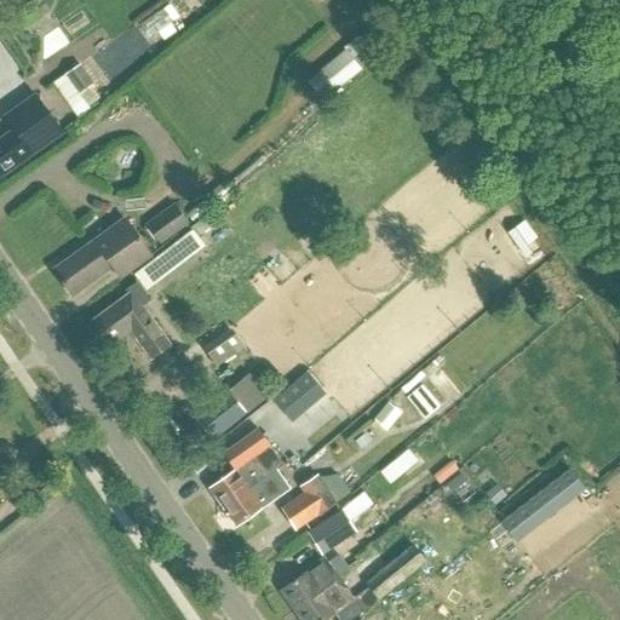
[(304,80),(320,101),(359,68),(342,49),(304,80)]
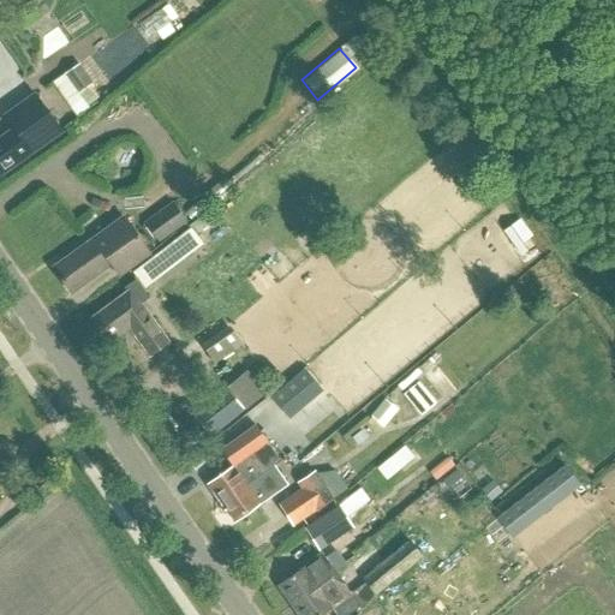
[(93,84),(78,65),(64,75),(78,94),(93,84)]
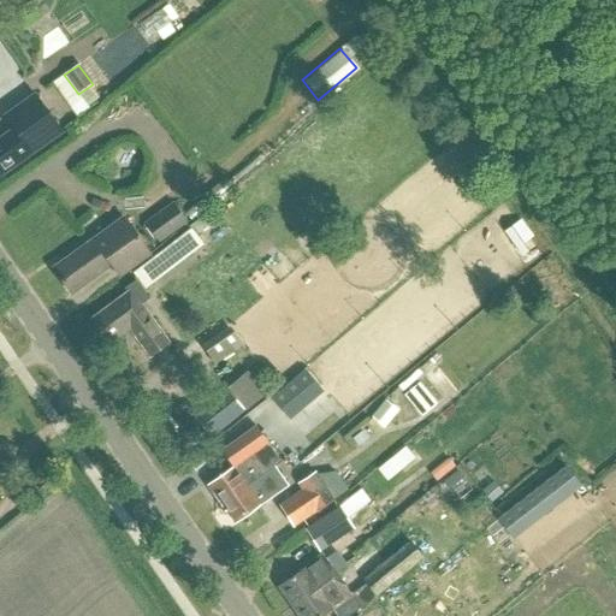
[(0,137),(0,175),(33,153),(31,152),(60,130),(34,94),(4,116),(13,129),(0,137)]
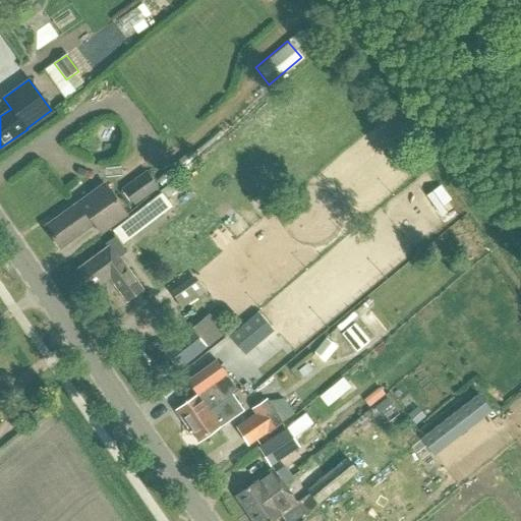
[(153,170),(128,187),(139,204),(164,186),(153,170)]
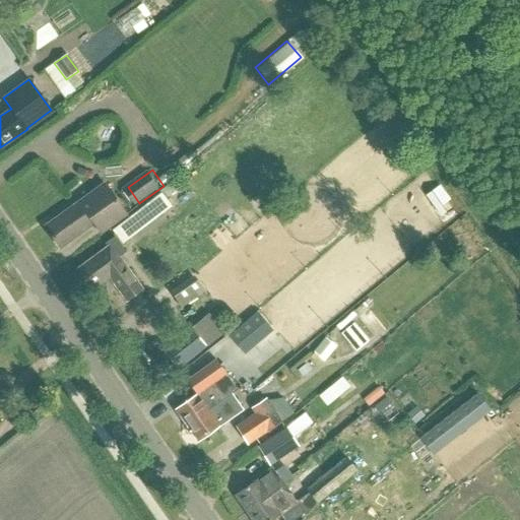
[(437,188),(425,196),(440,215),(451,207),(437,188)]
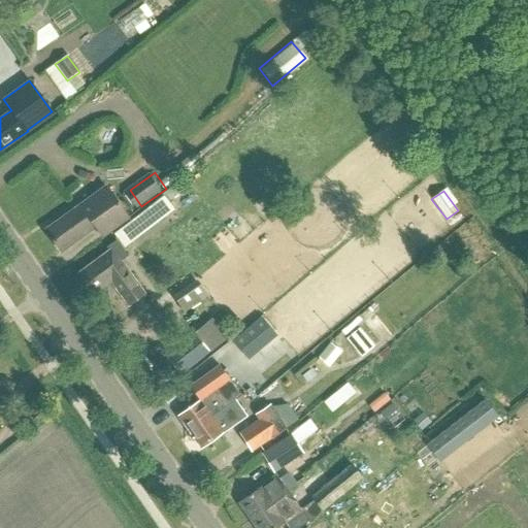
[(48,231),(60,249),(62,252),(97,228),(104,238),(131,220),(112,193),(86,210),(84,206),(48,231)]
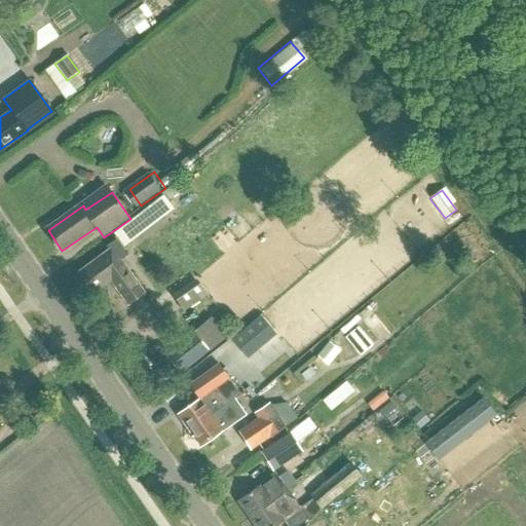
[(163,196),(153,204),(163,218),(174,210),(163,196)]
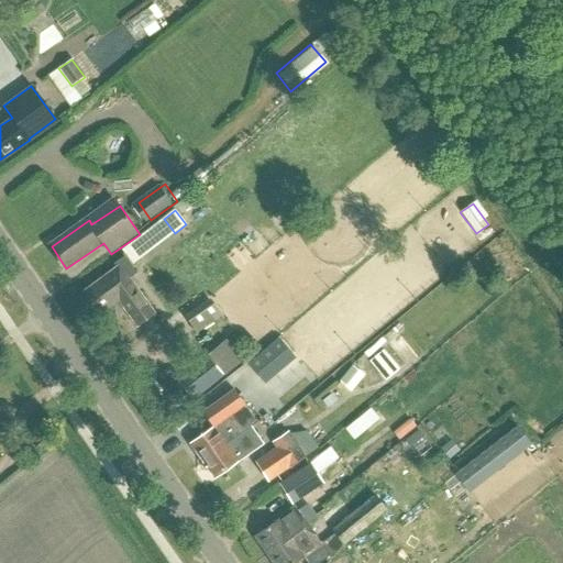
[(136,328),(153,316),(134,290),(127,278),(136,272),(125,256),(116,263),(120,268),(85,294),(99,313),(118,300),(119,301),(136,328)]
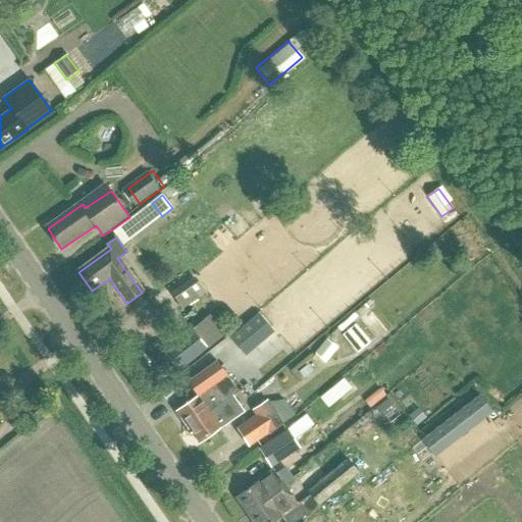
[(290,303),(311,288),(304,278),(282,294),(290,303)]
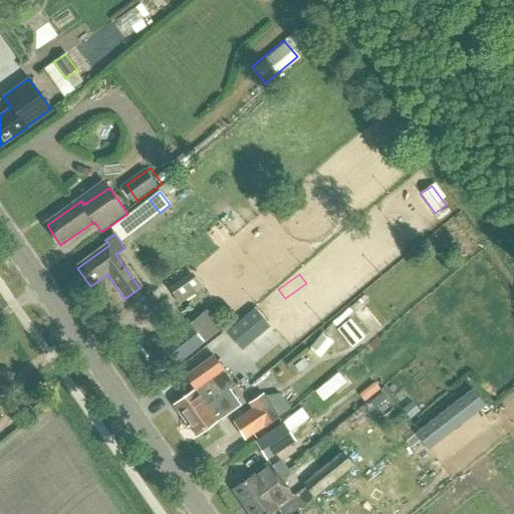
[(192,279),(169,294),(177,305),(199,290),(192,279)]
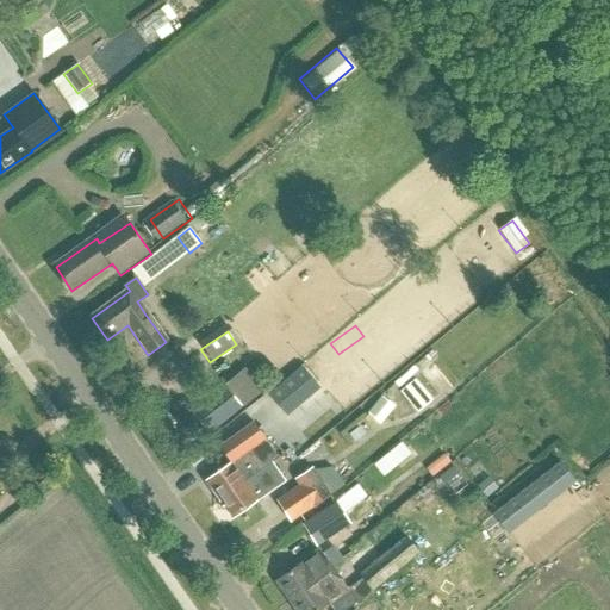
[(305,369),(272,398),(284,412),(317,385),(305,369)]
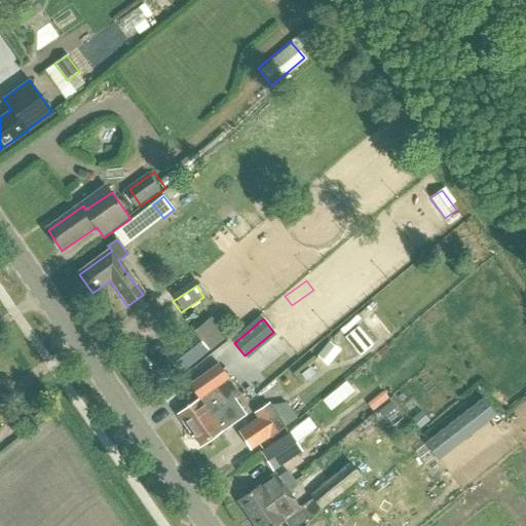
[(195,331),(166,353),(181,372),(210,349),(195,331)]
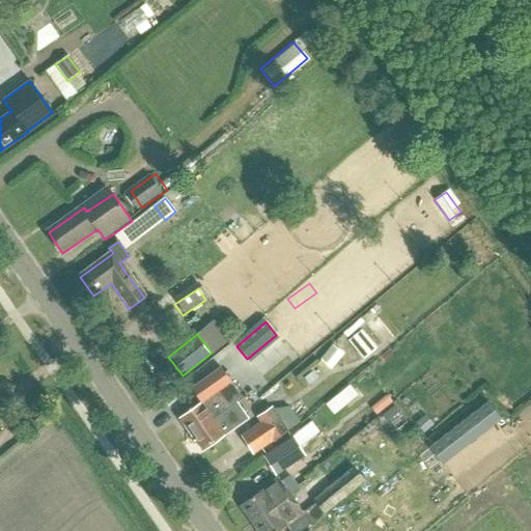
[(316,361),(327,369),(340,352),(330,343),(316,361)]
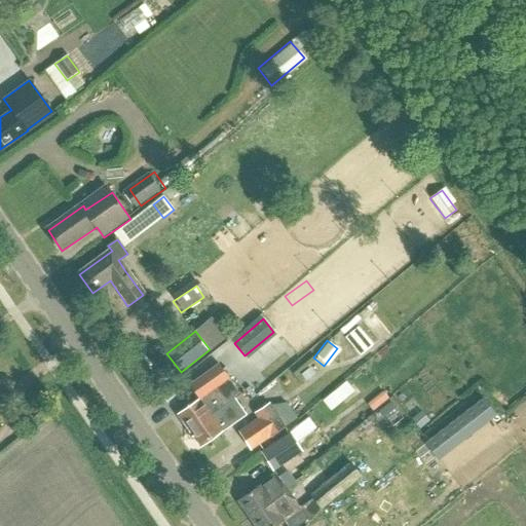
[(202,397),(202,396),(228,378),(218,364),(188,384),(198,400),(202,397)]
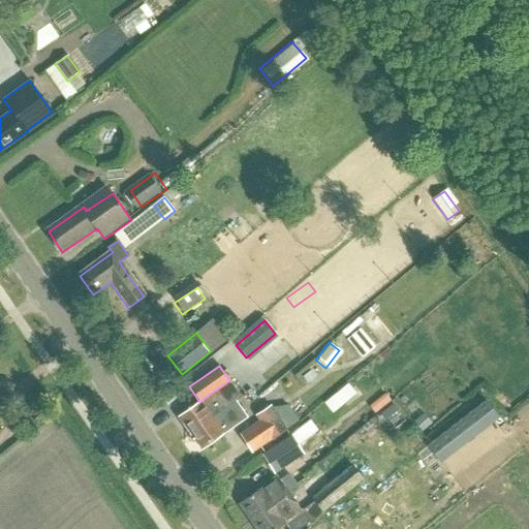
[(178,416),(190,433),(193,430),(242,397),(229,380),(204,398),(204,399),(199,402),(178,416)]
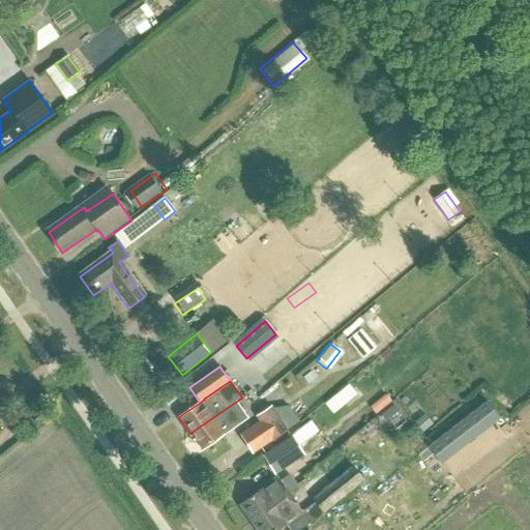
[(330,400),(325,404),(334,413),(339,409),(330,400)]
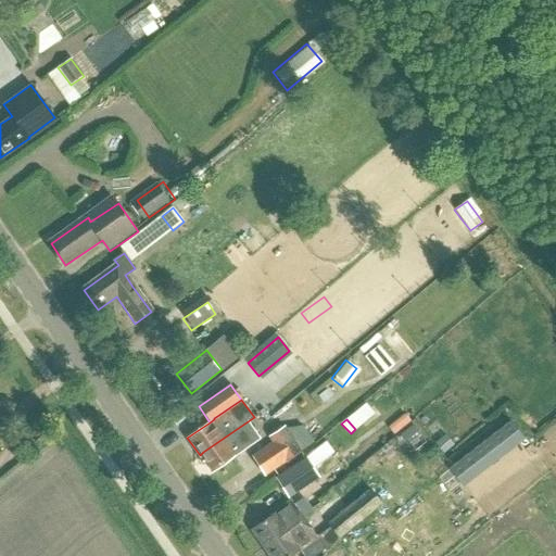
[(510,420),(449,469),(459,483),(515,441),(518,444),(525,440),(510,420)]
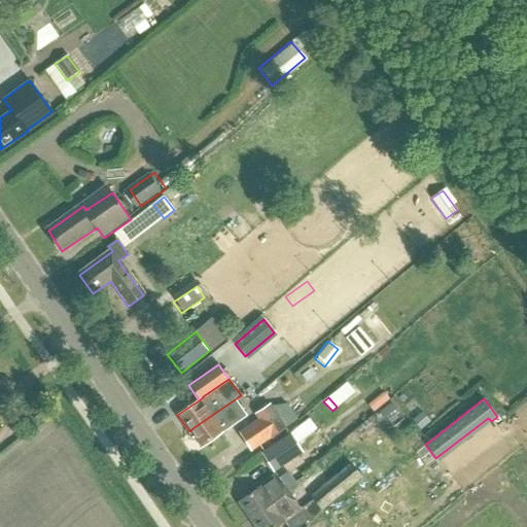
[(192,428),(205,448),(244,420),(233,402),(192,428)]
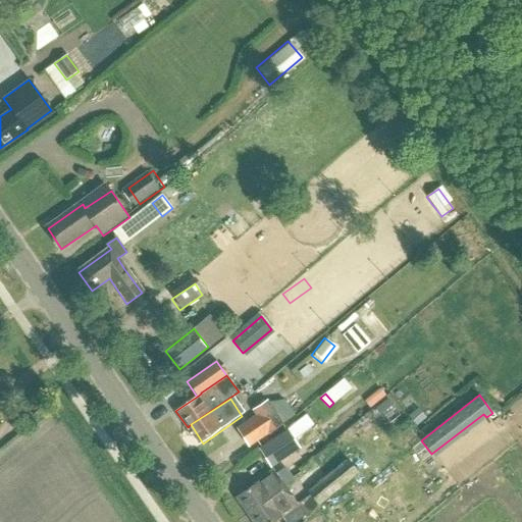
[(258,415),(239,428),(251,446),(283,424),(269,401),(255,410),(258,415)]
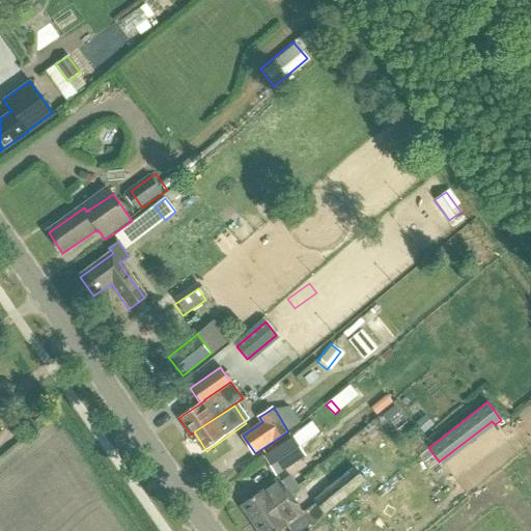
[(425,417),(417,423),(423,431),(431,425),(425,417)]
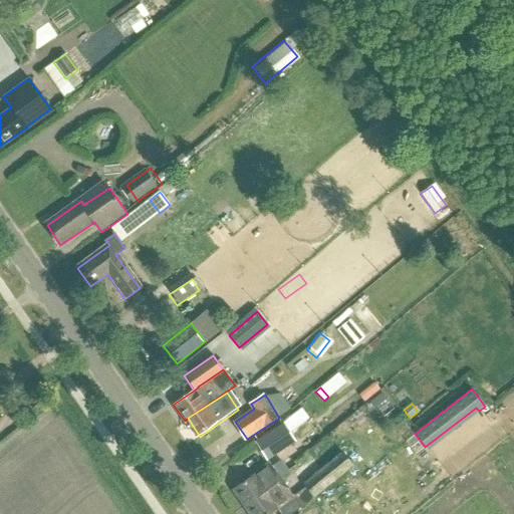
[(282,422),(254,441),(267,461),(296,441),(282,422)]
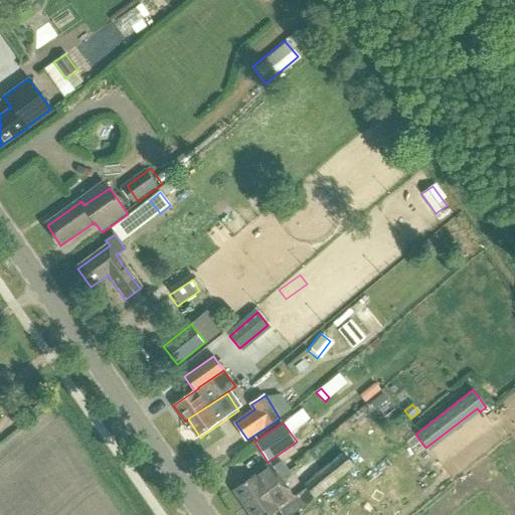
[(282,481),(244,507),(249,514),(268,514),(281,506),(286,514),(290,514),(301,508),(303,510),(315,500),(313,497),(354,468),(343,453),(303,482),(306,487),(293,496),(282,481)]
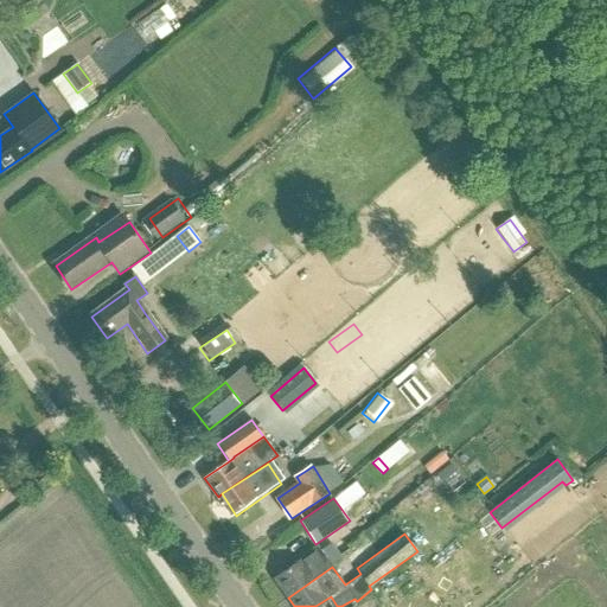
[(318,547),(274,579),(288,598),(332,567),(331,566),(343,558),(339,555),(331,544),(321,551),(318,547)]
